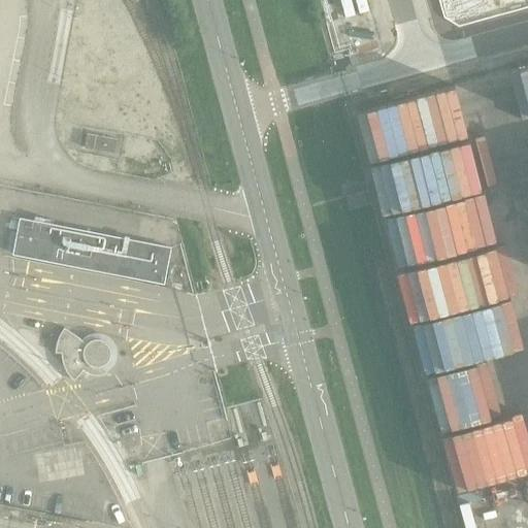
[(117,140),(87,135),(84,149),(113,154),(117,140)]
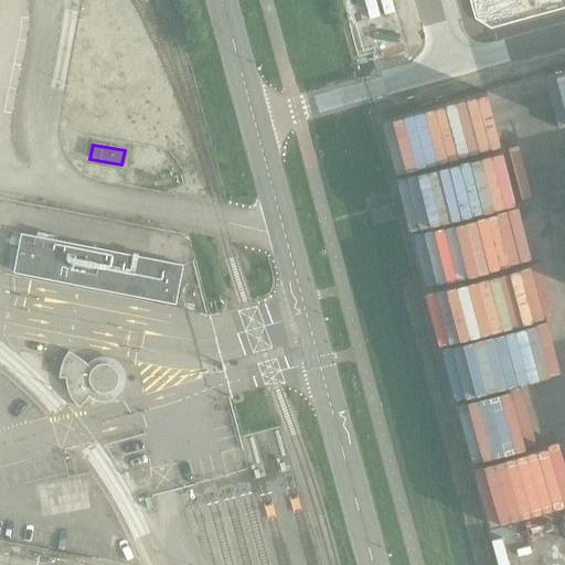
[(14,273),(176,305),(182,266),(23,233),(14,273)]
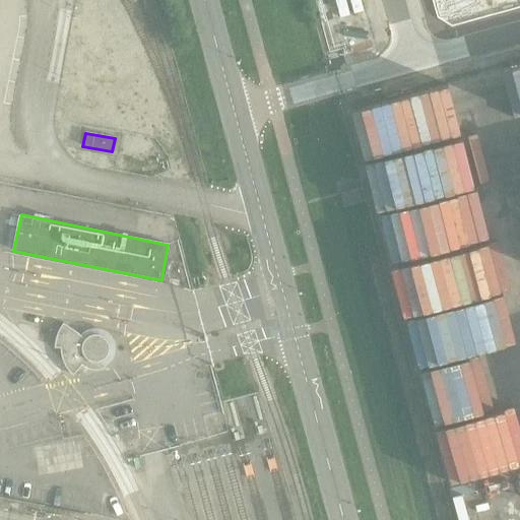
[(109,353),(110,348),(109,344),(107,340),(103,336),(99,335),(93,335),(89,336),(85,339),(76,332),(63,323),(62,325),(60,328),(59,331),(57,333),(56,336),(56,339),(55,342),(55,345),(55,348),(61,348),(61,351),(61,355),(62,359),(63,362),(64,365),(66,368),(68,371),(70,373),(73,375),(81,366),(84,368),(87,369),(89,370),(91,370),(94,371),(96,371),(99,370),(102,370),(104,369),(106,368),(102,361),(106,358),(109,353)]
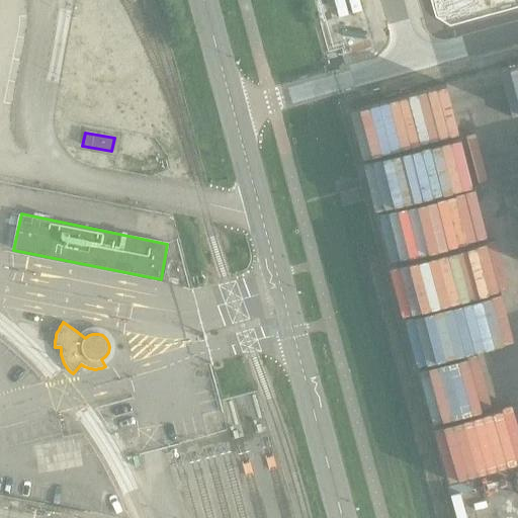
[(495,508),(492,466),(456,468),(459,510),(495,508)]
